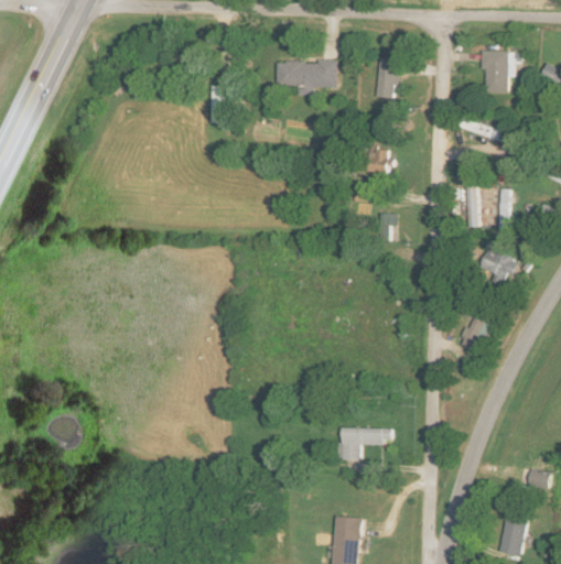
[(507,93),(507,77),(514,77),(515,64),(521,64),(521,52),(482,51),(481,69),(486,69),(485,93),(507,93)]
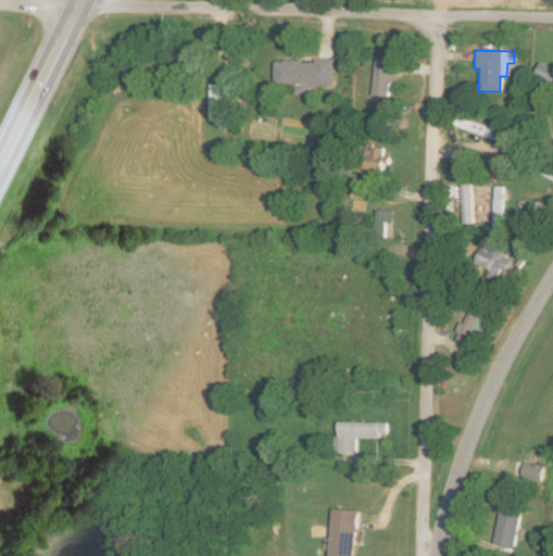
[(387,96),(388,84),(394,84),(396,59),(374,58),(372,96),(387,96)]
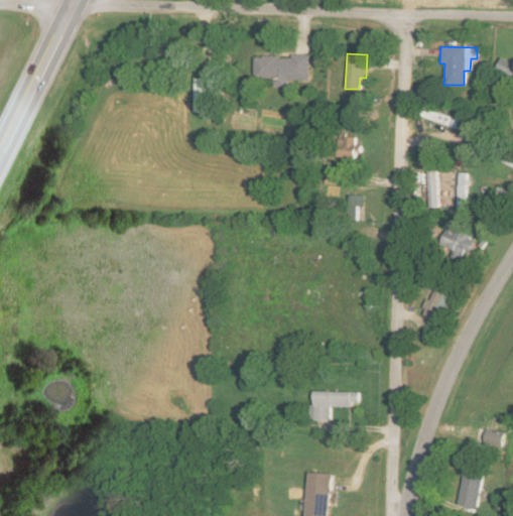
[(307,80),(307,55),(252,55),(252,79),(271,79),(271,88),(287,88),(287,80),(307,80)]
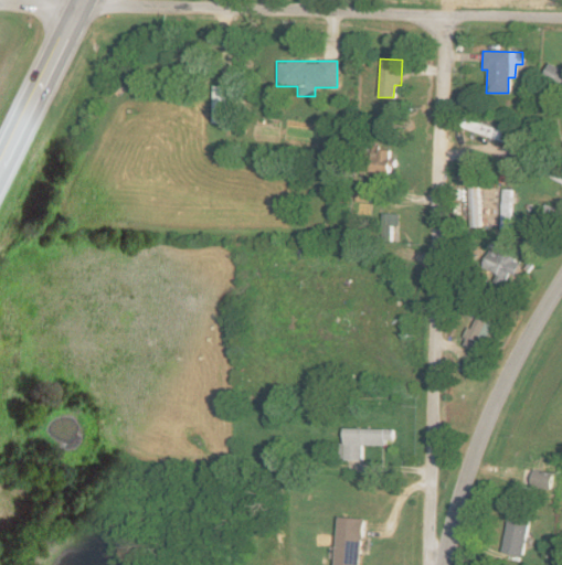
[(541,76),(558,85),(561,76),(561,70),(548,63),(541,76)]
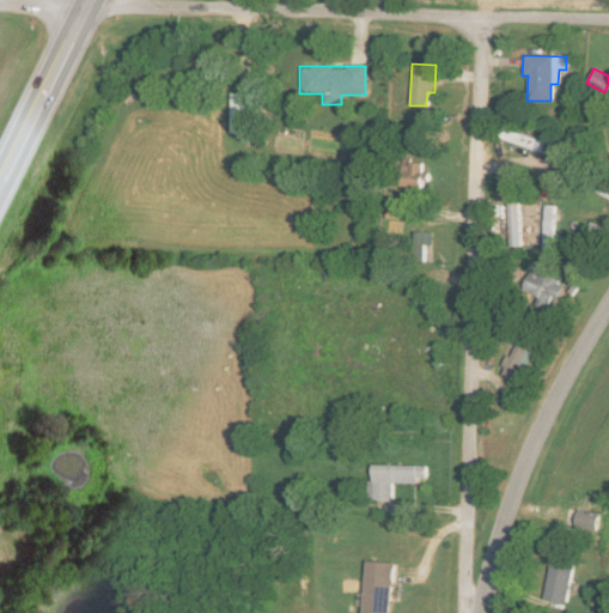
[(226,133),(250,134),(250,93),(227,92),(226,133)]
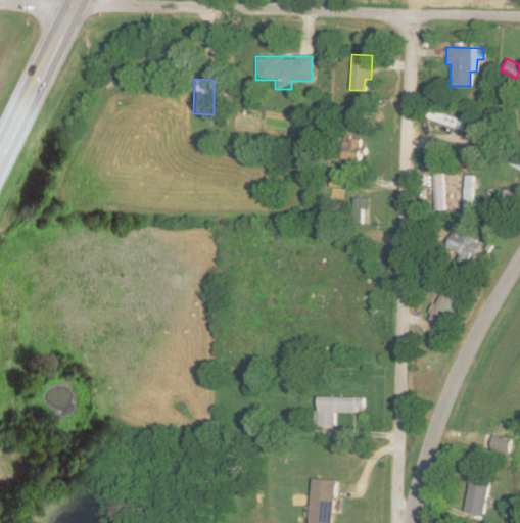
[(426,117),(467,132),(470,124),(429,109),(426,117)]
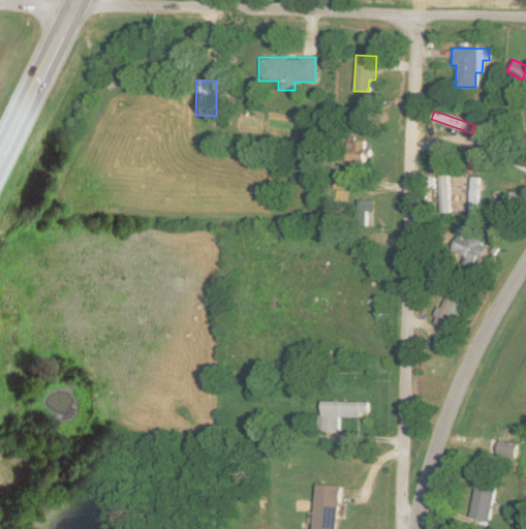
[(367,149),(363,149),(363,142),(345,141),(344,161),(367,162),(367,149)]
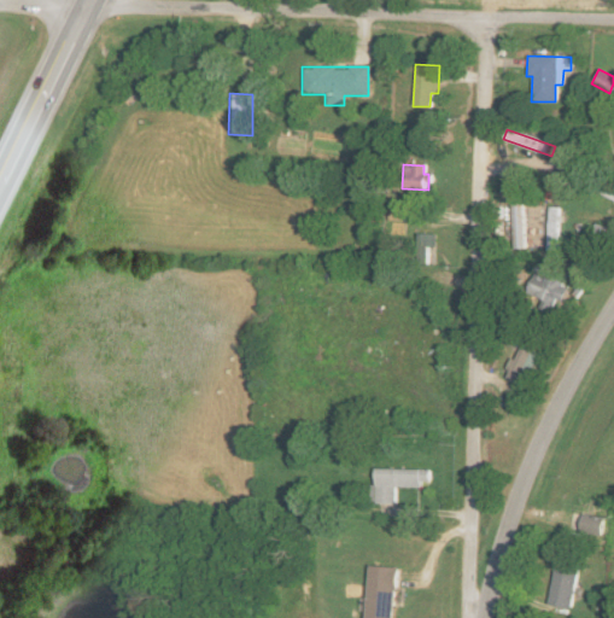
[(520,188),(509,188),(512,249),(524,249),(520,188)]
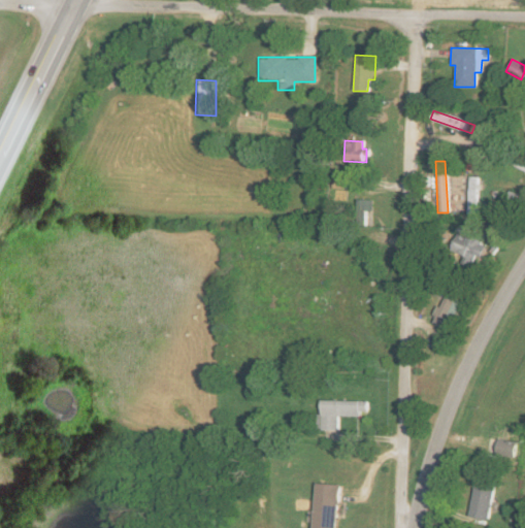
[(343,189),(343,179),(331,179),(330,188),(343,189)]
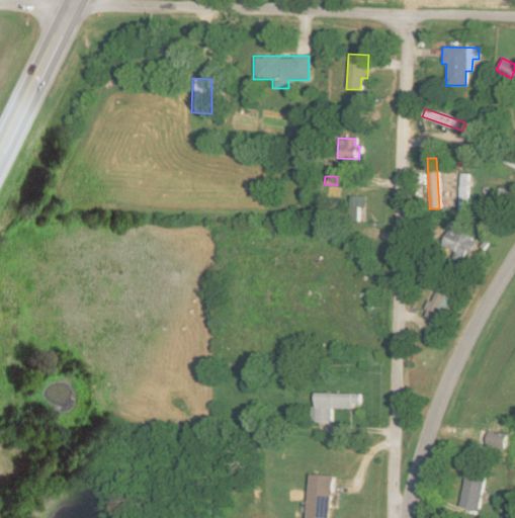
[(504,190),(496,187),(486,217),(494,220),(504,190)]
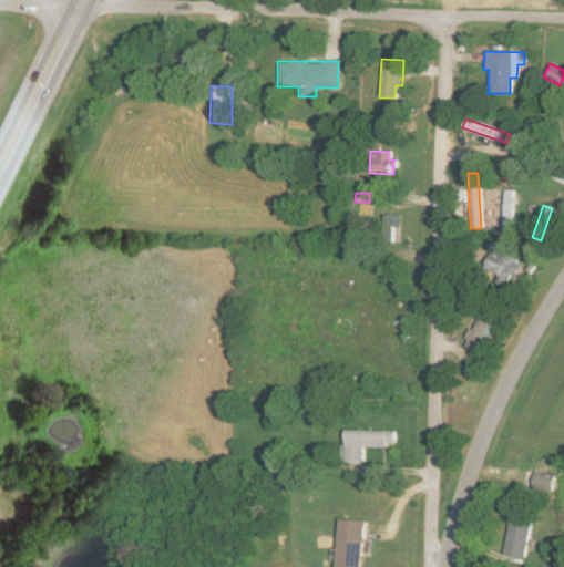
[(398,214),(382,214),(382,241),(396,241),(395,227),(398,227),(398,214)]
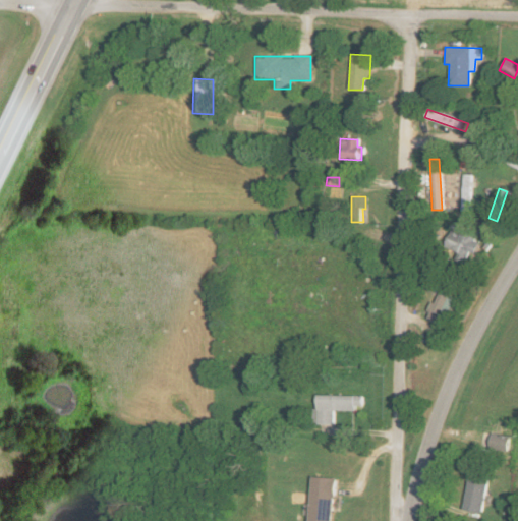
[(452,259),(461,264),(466,251),(471,254),(478,239),(458,230),(456,234),(448,230),(441,246),(455,252),(452,259)]
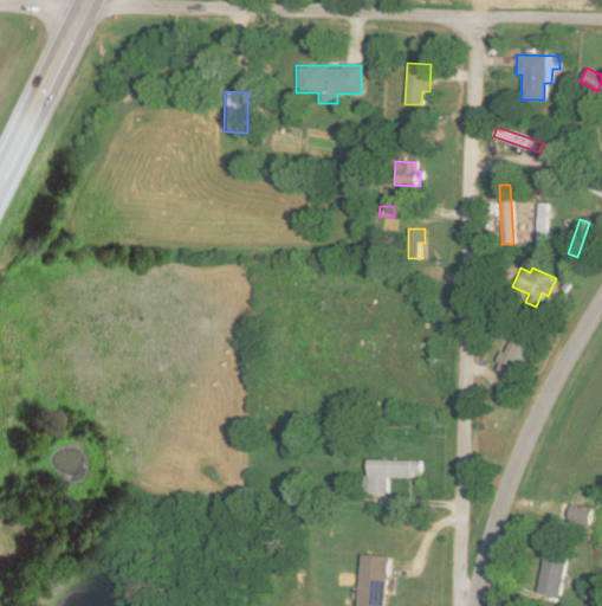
[(489,337),(503,341),(507,326),(494,321),(489,337)]
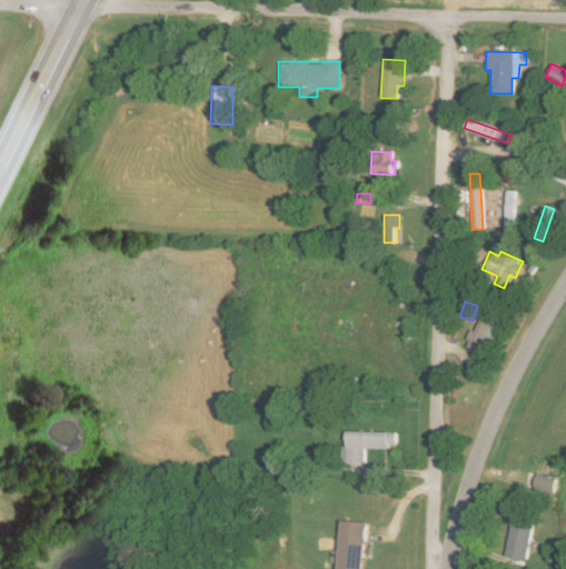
[(478,341),(487,345),(498,313),(479,307),(464,349),(475,353),(478,341)]
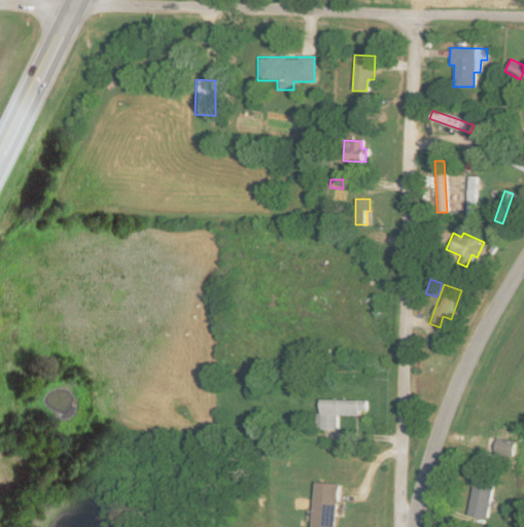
[(356,416),(356,411),(364,411),(363,399),(317,400),(318,415),(313,415),(313,429),(335,429),(335,416),(356,416)]
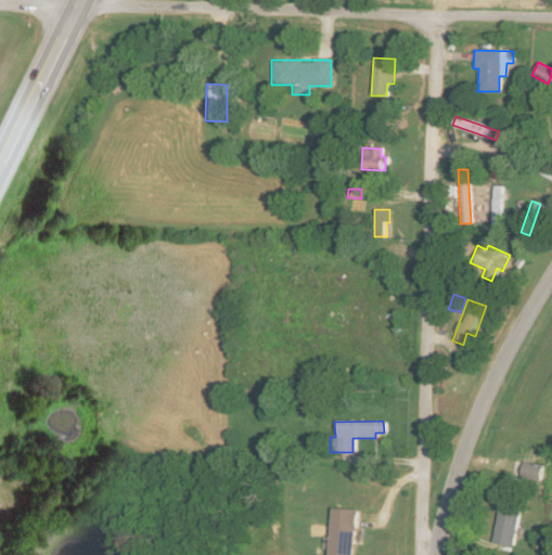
[(511,546),(518,507),(499,503),(491,543),(511,546)]
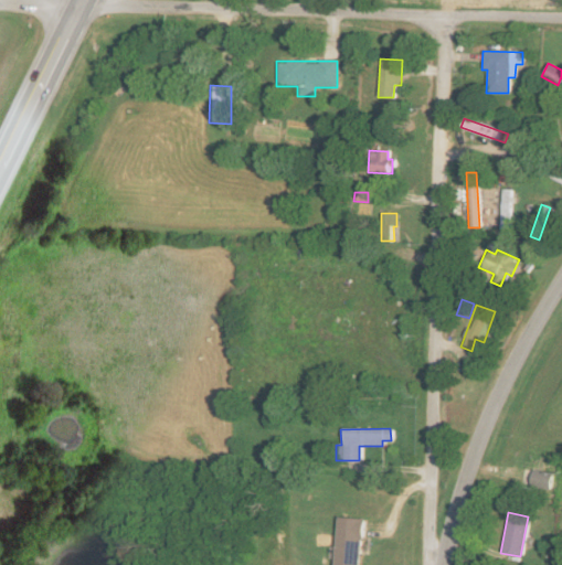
[(332,564),(358,564),(361,519),(336,518),(332,564)]
